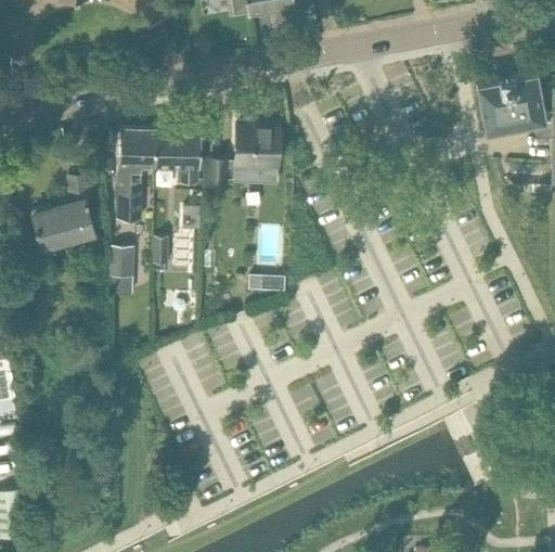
[(294,5),(292,0),(230,0),(233,14),(247,12),(247,13),(294,5)]
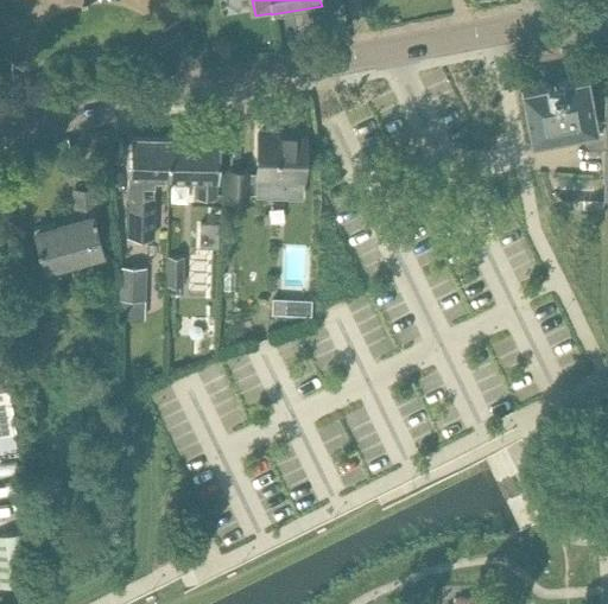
[(587,78),(520,90),(531,144),(589,132),(596,131),(594,116),(587,78)]
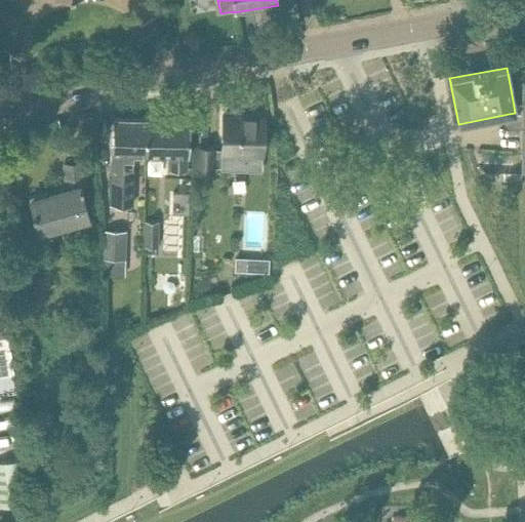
[(513,101),(515,113),(509,114),(510,120),(522,120),(521,172),(524,171),(524,81),(523,82),(522,101),(513,101)]
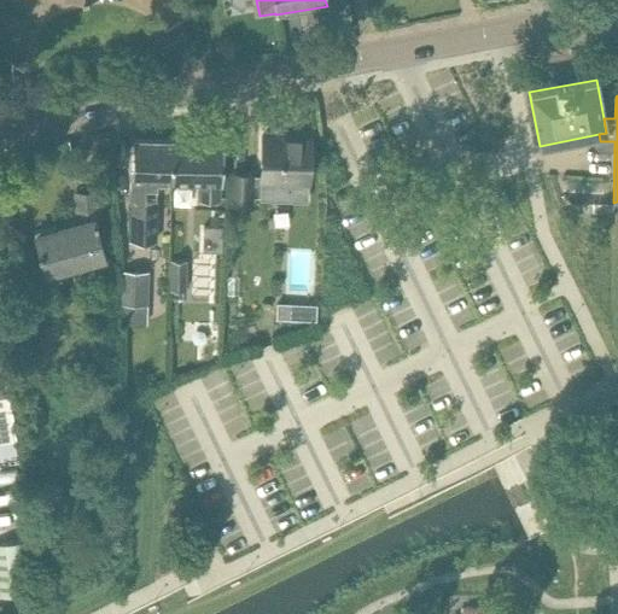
[(361,113),(371,134),(384,129),(374,107),(361,113)]
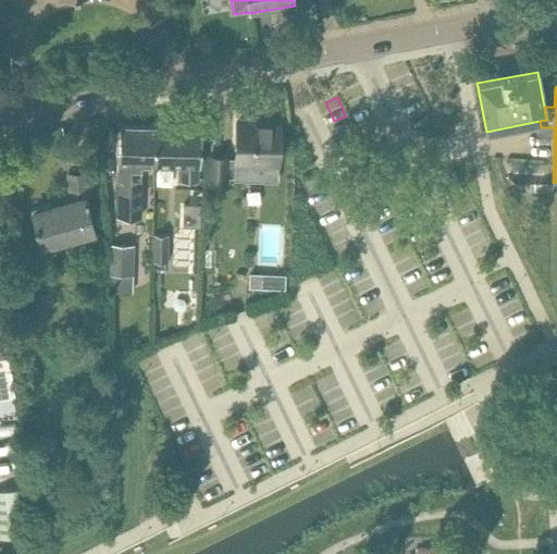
[(277,165),(280,127),(236,125),(234,161),(225,160),(226,159),(210,159),(209,186),(224,187),(225,181),(234,181),(234,182),(261,183),(262,165),(277,165)]
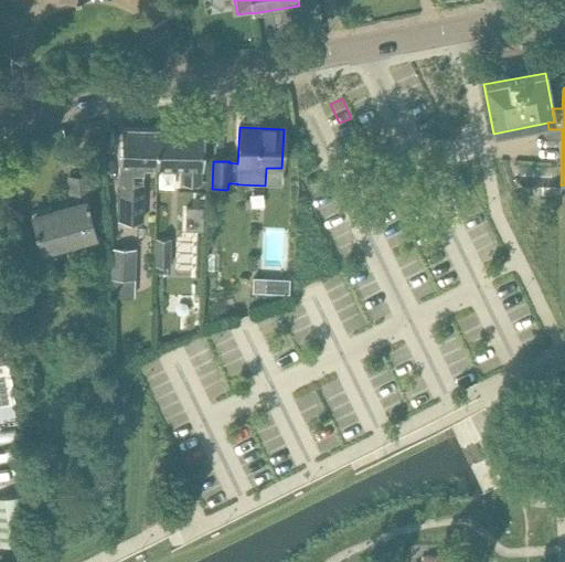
[(157,169),(158,131),(123,130),(119,219),(124,219),(141,220),(144,168),(157,169)]
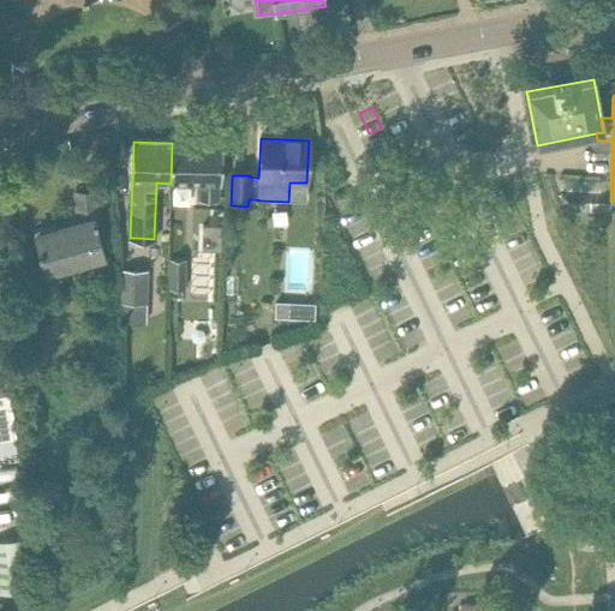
[(220,144),(172,143),(171,184),(197,185),(197,202),(219,202),(220,144)]
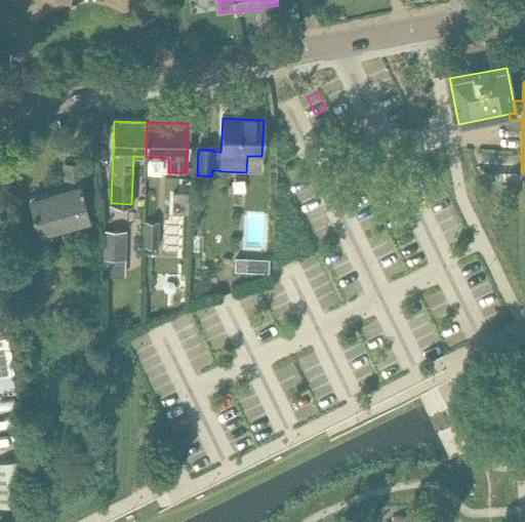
[(85,192),(81,187),(80,166),(65,167),(67,192),(48,198),(47,194),(29,199),(33,214),(32,214),(32,218),(34,218),(39,234),(54,230),(55,233),(74,228),(73,224),(87,219),(80,193),(85,192)]
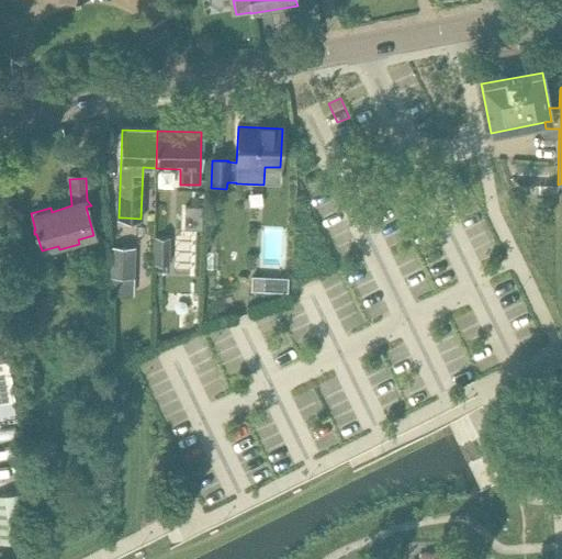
[(184,232),(202,232),(203,210),(186,210),(184,232)]
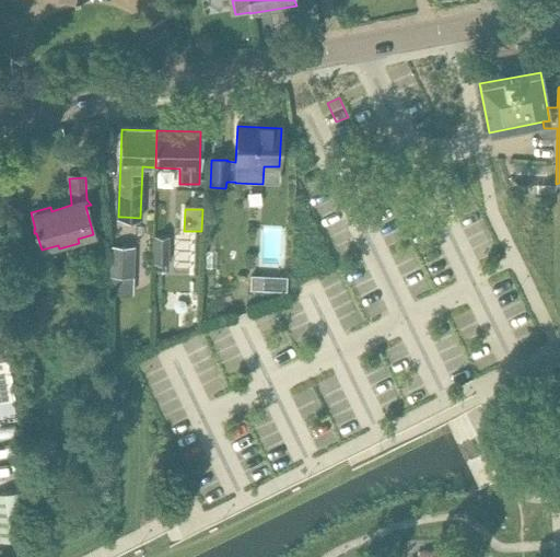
[(151,265),(168,266),(171,236),(152,235),(151,265)]
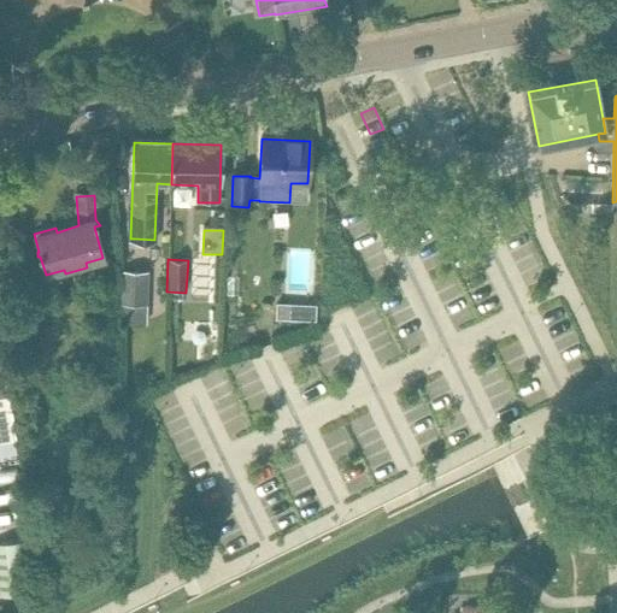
[(117,306),(124,306),(124,325),(146,326),(148,273),(119,272),(117,306)]
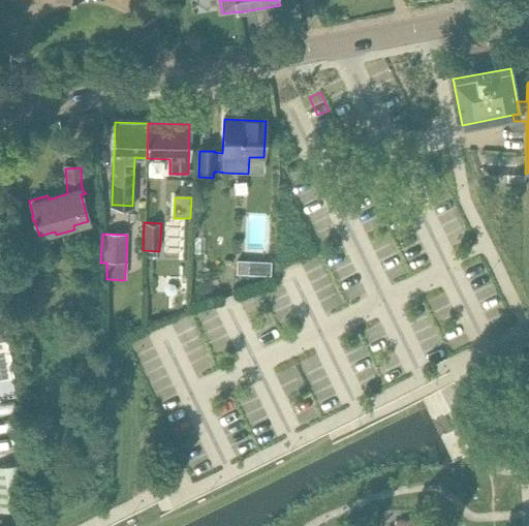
[(260,264),(259,277),(271,278),(271,264),(260,264)]
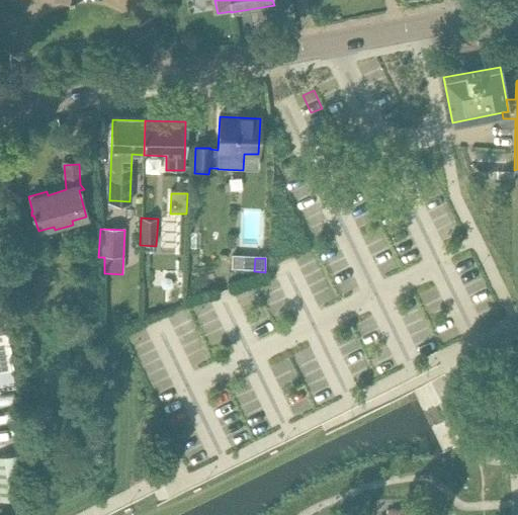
[(208,299),(169,317),(193,372),(214,363),(208,348),(230,339),(223,322),(230,319),(226,309),(214,313),(208,299)]
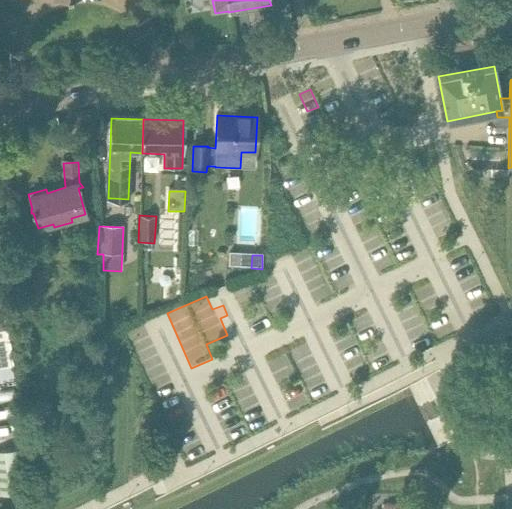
[(0,368),(14,366),(3,303),(0,303),(0,368)]
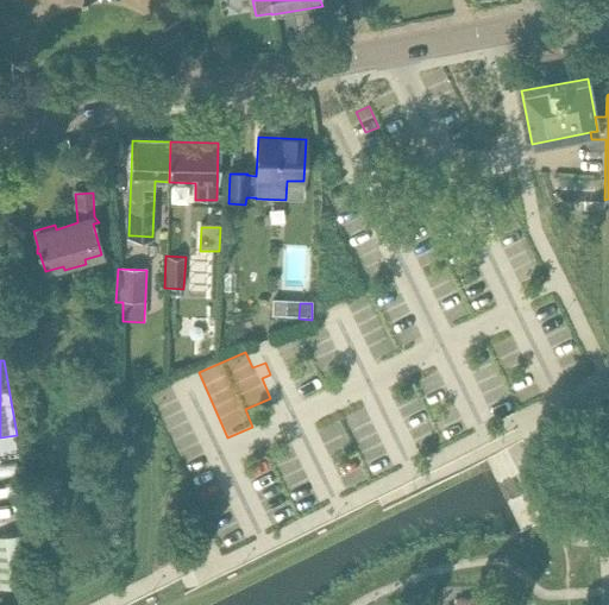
[(22,536),(0,537),(0,579),(1,591),(27,587),(22,536)]
